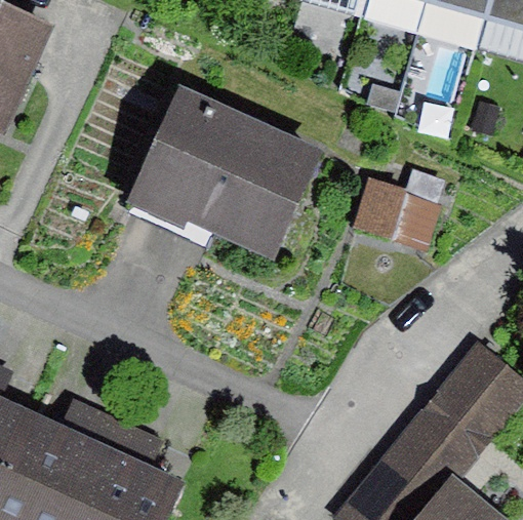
[(54,25),(4,0),(0,0),(0,130),(4,132),(54,25)]
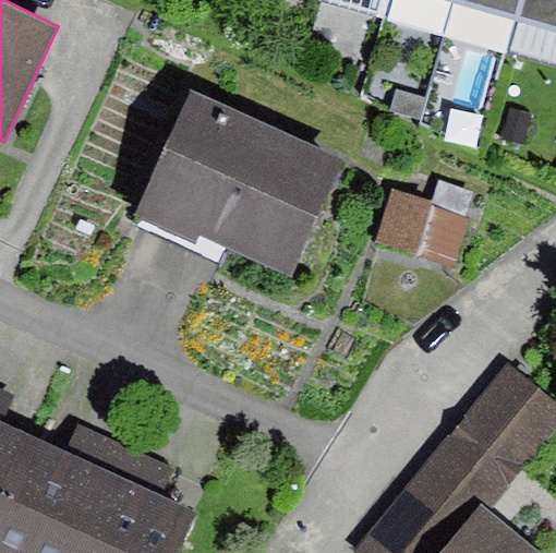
[(455,0),(455,1),(515,17),(520,0),(455,0)]
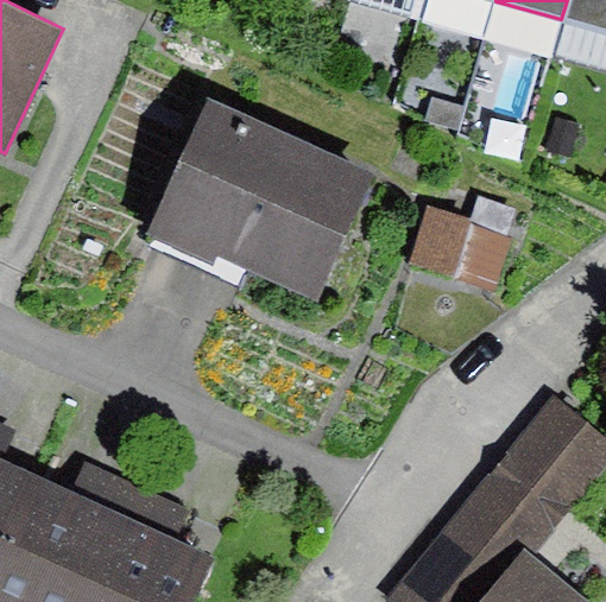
[(567,0),(561,19),(605,32),(605,0),(567,0)]
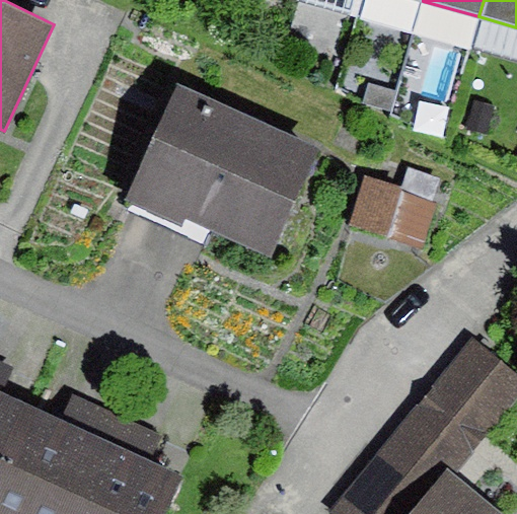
[(318,143),(175,83),(125,203),(268,263),(318,143)]
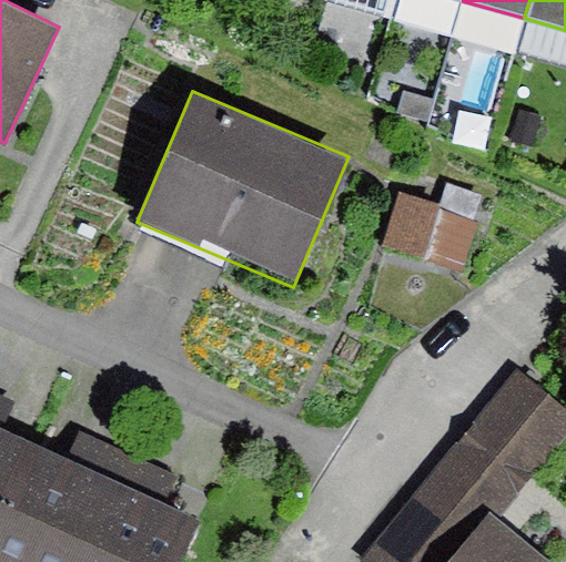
[(478,218),(395,188),(374,243),(458,274),(478,218)]
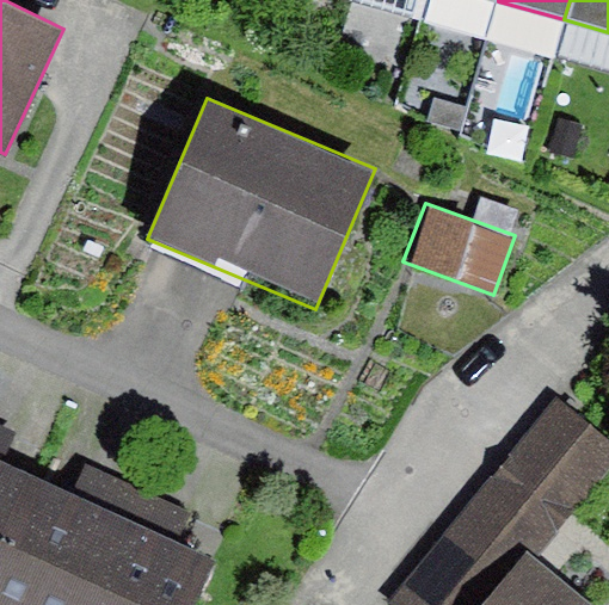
[(494,468),(389,600),(394,604),(481,604),(524,551),(534,560),(565,524),(608,473),(608,439),(551,397),(494,468)]
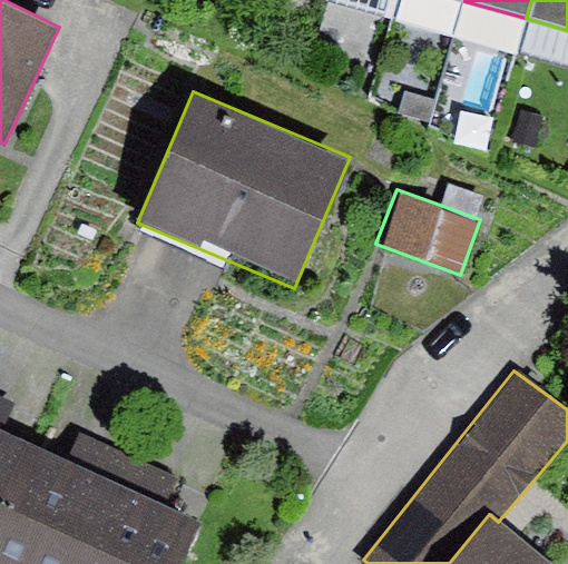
[(0,512),(29,448),(0,436),(0,512)]
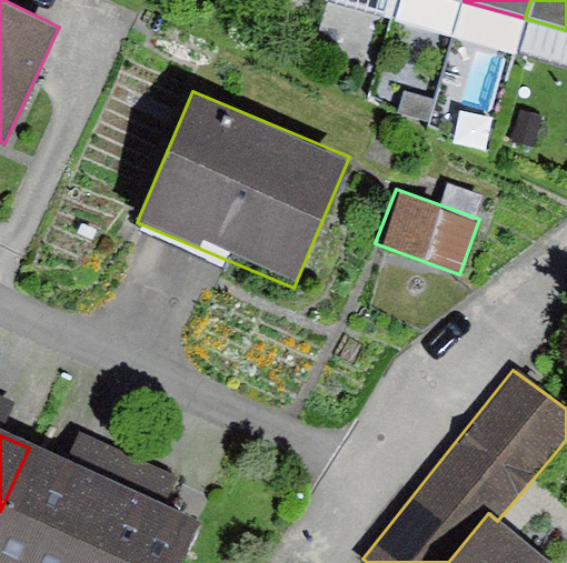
[(76,562),(111,483),(29,448),(0,511),(0,562),(76,562)]
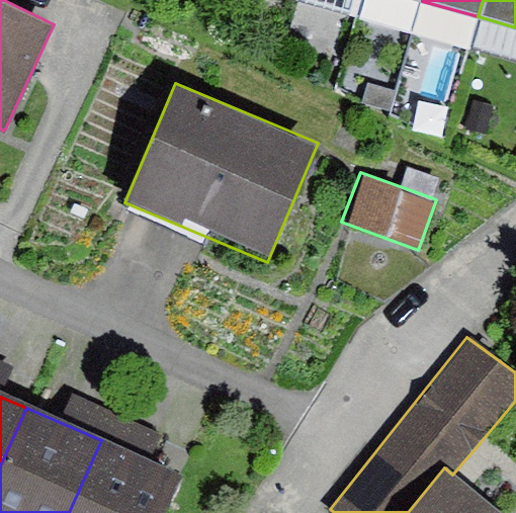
[(162,512),(180,473),(101,440),(69,512),(162,512)]
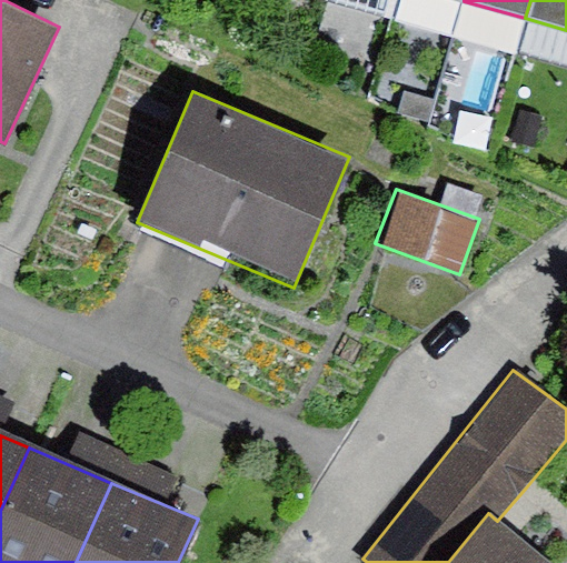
[(550,562),(497,521),(488,513),(448,562),(550,562)]
